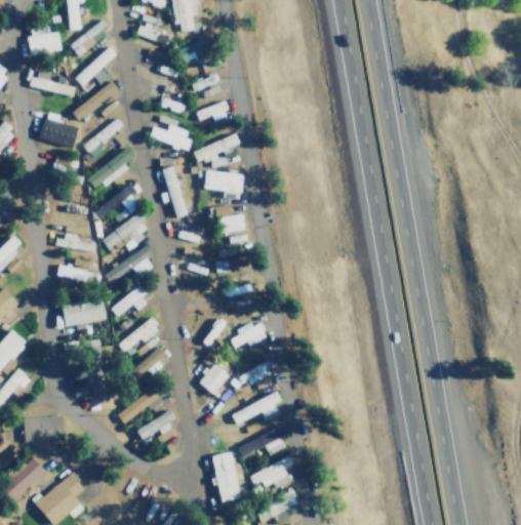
[(67,0),(69,30),(81,29),(79,2),(85,2),(85,0),(67,0)]
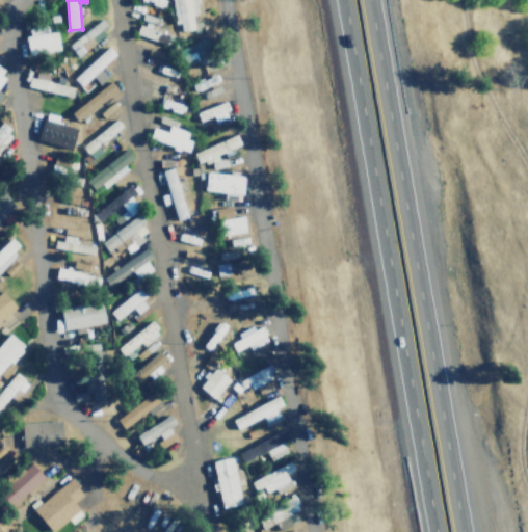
[(175,0),(178,25),(183,24),(184,32),(196,30),(195,16),(202,15),(199,0),(175,0)]
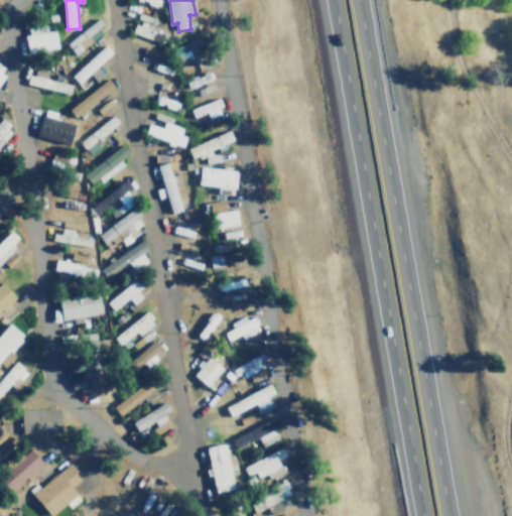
[(78,54),(88,46),(107,32),(99,21),(70,43),(78,54)]
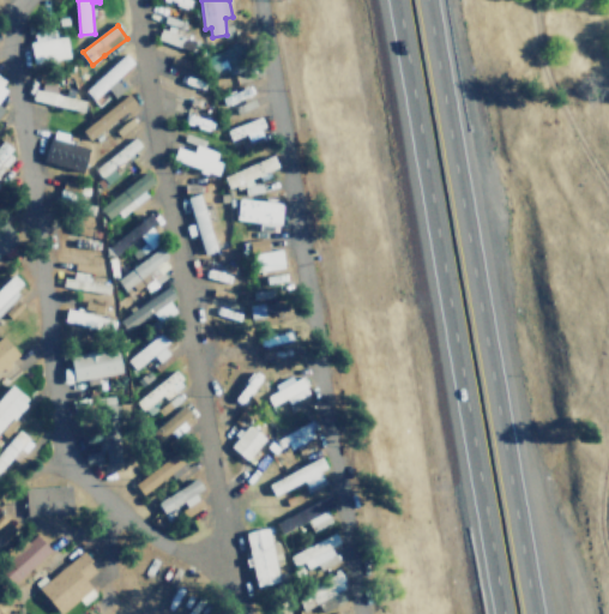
[(59,38),(59,30),(37,32),(38,42),(34,43),(36,64),(72,59),(70,36),(59,38)]
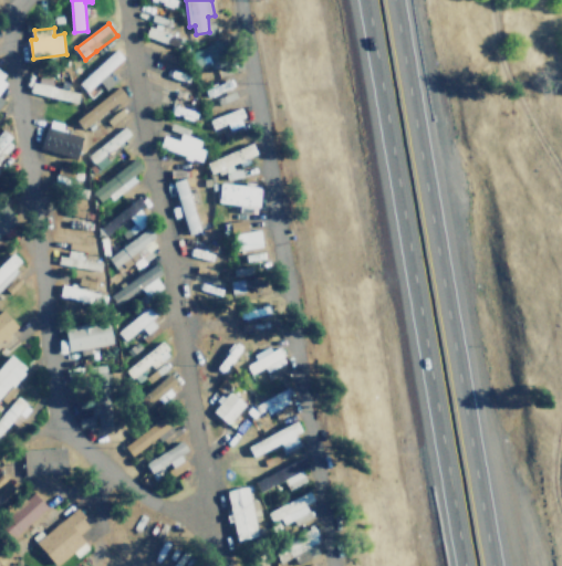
[(201,69),(235,53),(228,38),(194,53),(201,69)]
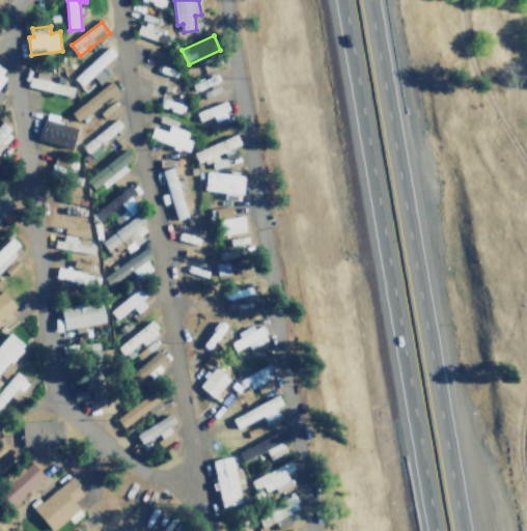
[(76,79),(83,87),(118,54),(111,46),(76,79)]
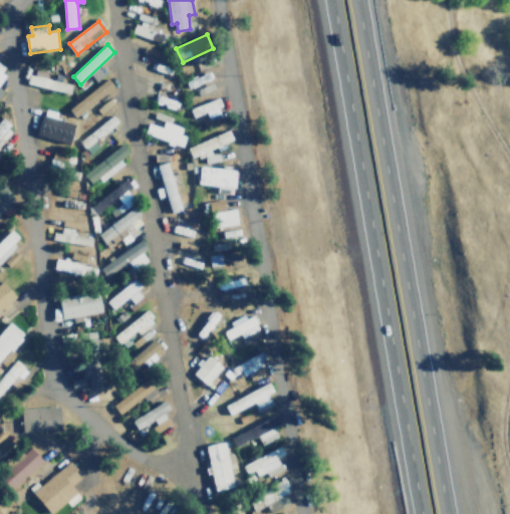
[(0,86),(0,85),(10,68),(0,62),(0,99),(5,90),(0,86)]
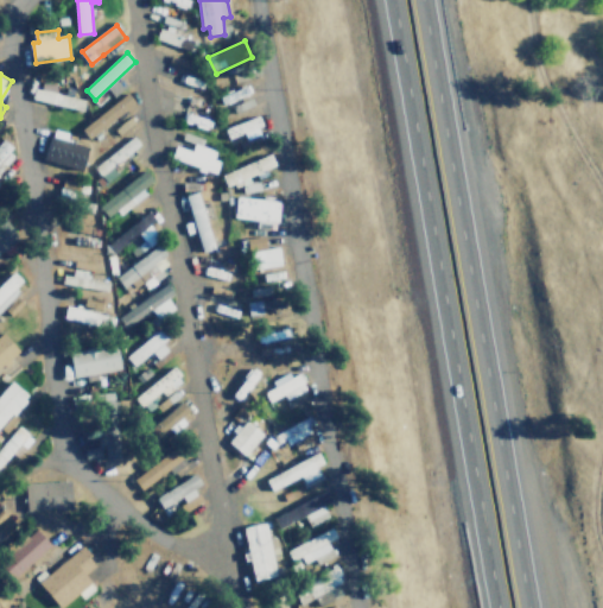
[(100,105),(113,93),(116,96),(128,86),(121,77),(95,99),(100,105)]
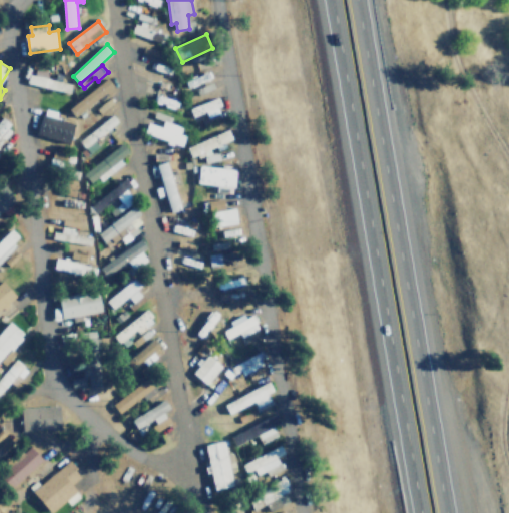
[(29,84),(72,94),(74,84),(31,74),(29,84)]
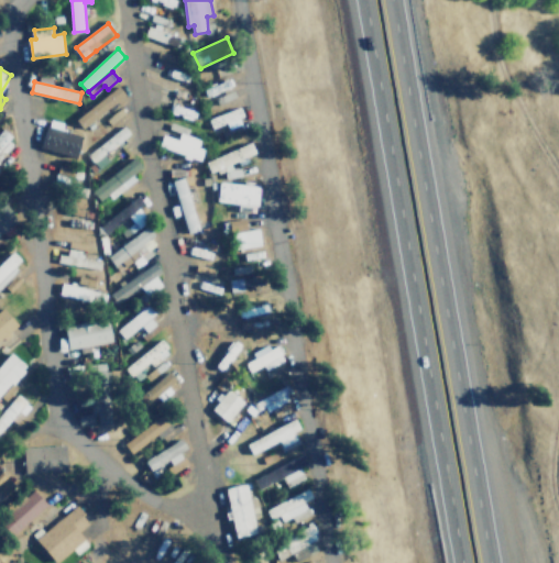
[(78,120),(86,129),(128,95),(120,86),(78,120)]
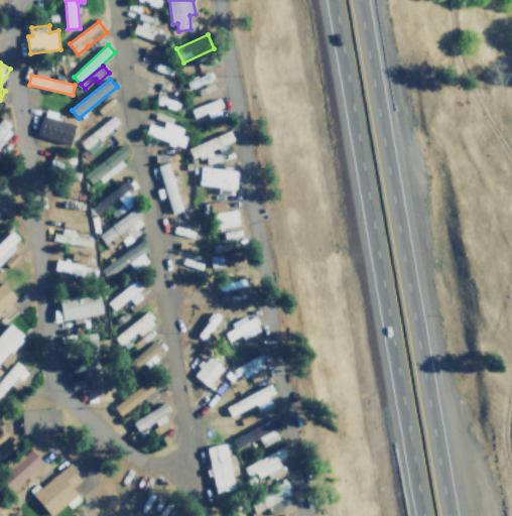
[(213,119),(227,114),(221,99),(193,110),(197,118),(210,113),(213,119)]
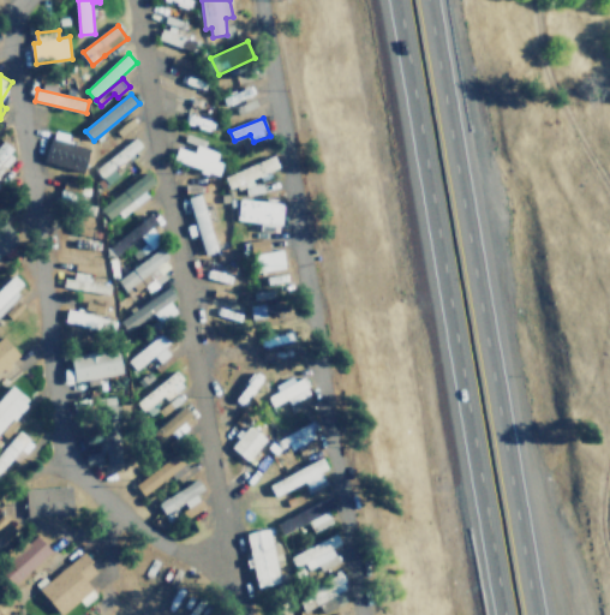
[(88,171),(91,147),(70,144),(72,136),(64,135),(64,137),(54,136),(49,165),(88,171)]
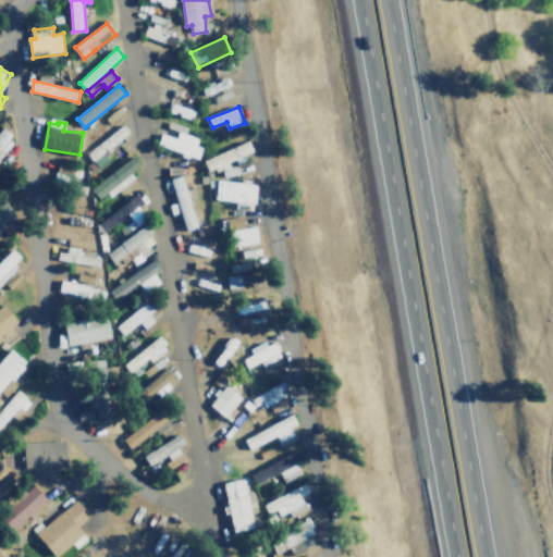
[(134,135),(125,125),(88,155),(96,164),(134,135)]
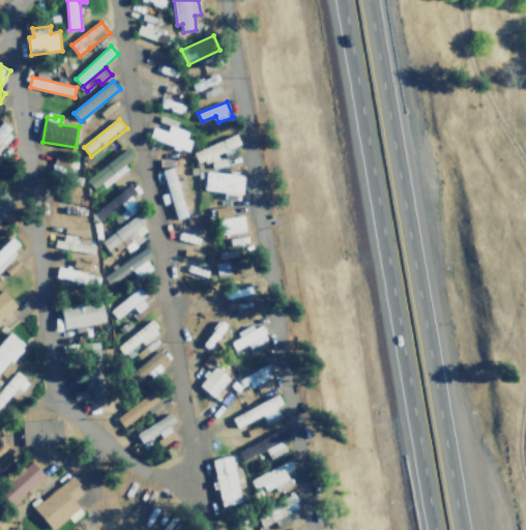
[(192,151),(195,141),(188,139),(191,130),(172,125),(170,130),(155,126),(152,140),(192,151)]
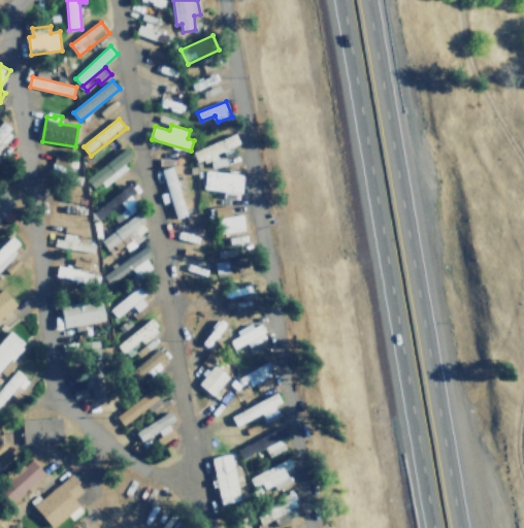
[(241,144),(237,133),(195,153),(200,165),(226,154),(227,156),(236,152),(234,147),(241,144)]
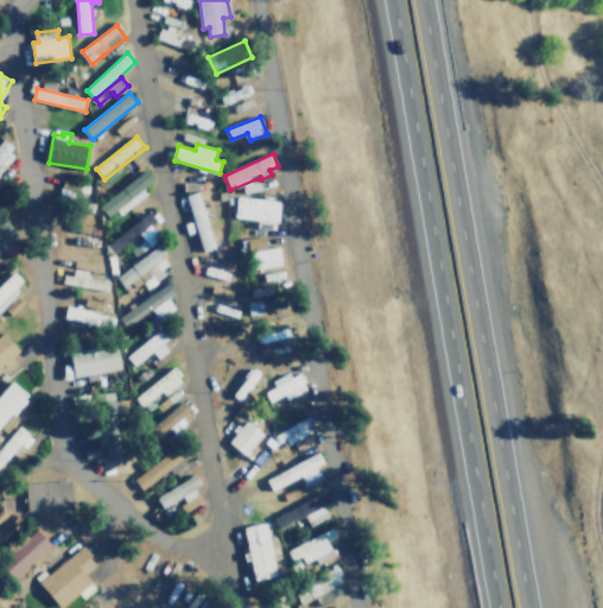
[(112,221),(150,195),(146,188),(157,181),(150,171),(101,204),(112,221)]
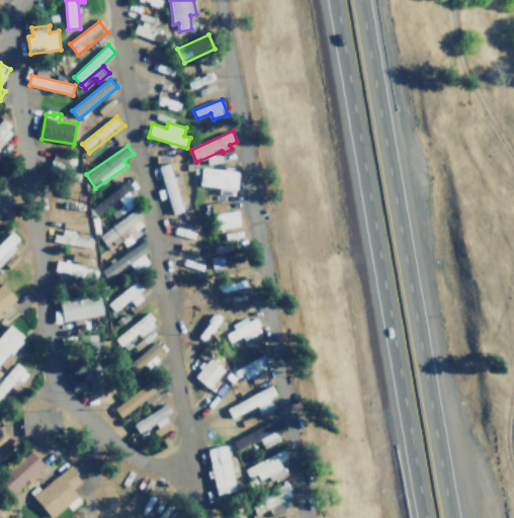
[(174,216),(185,212),(171,164),(160,167),(174,216)]
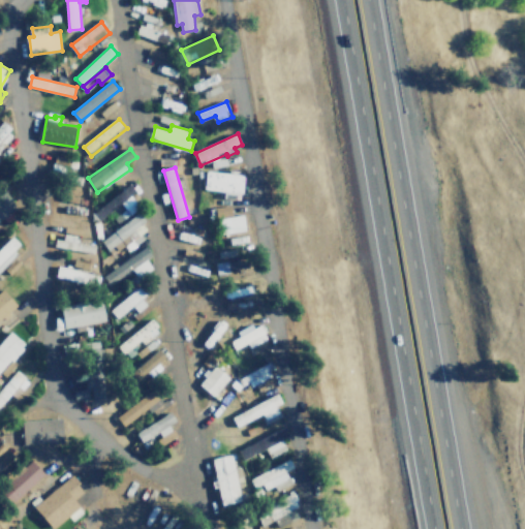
[(209,170),(206,190),(244,195),(247,176),(209,170)]
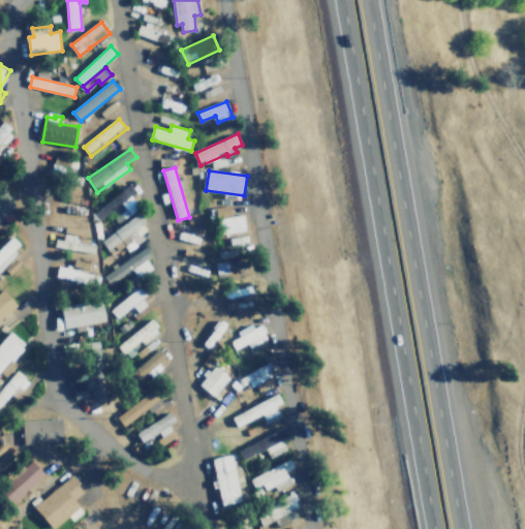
[(96,213),(101,220),(123,205),(126,210),(116,218),(121,225),(143,209),(128,189),(96,213)]
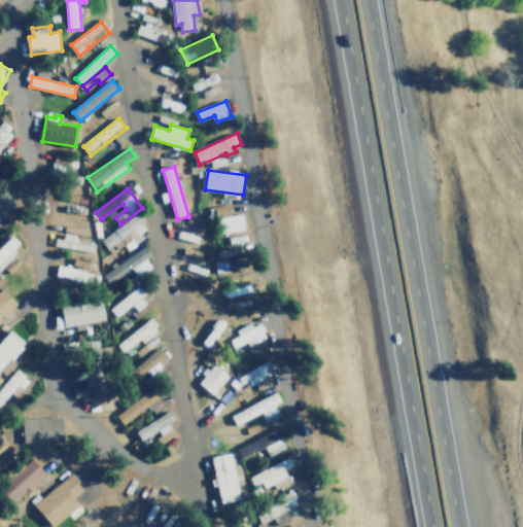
[(217,207),(218,216),(222,216),(224,234),(247,231),(245,214),(234,215),(233,205),(217,207)]
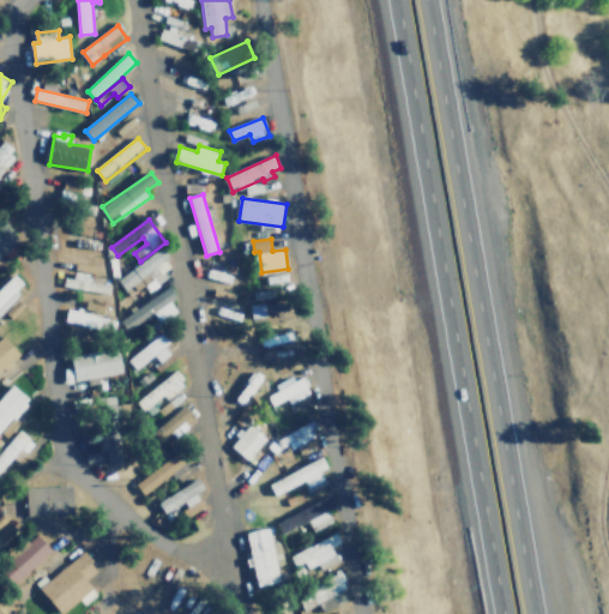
[(127,294),(175,271),(166,252),(118,275),(127,294)]
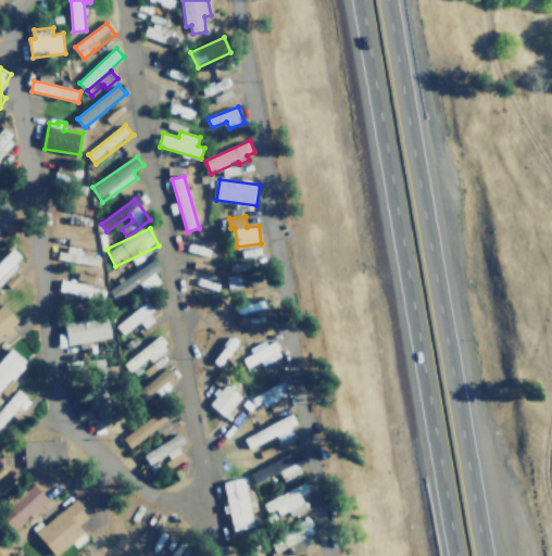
[(61,252),(60,261),(101,267),(102,258),(82,255),(83,248),(70,245),(69,253),(61,252)]
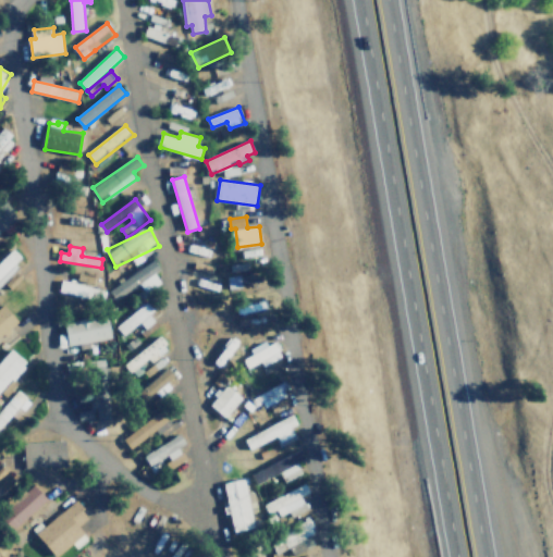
[(0,285),(26,261),(15,249),(0,263),(0,285)]
